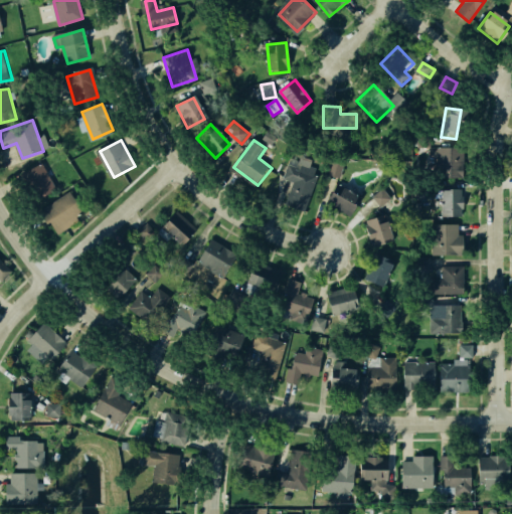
[(462,178),(439,179),(437,150),(461,149),(462,178)]
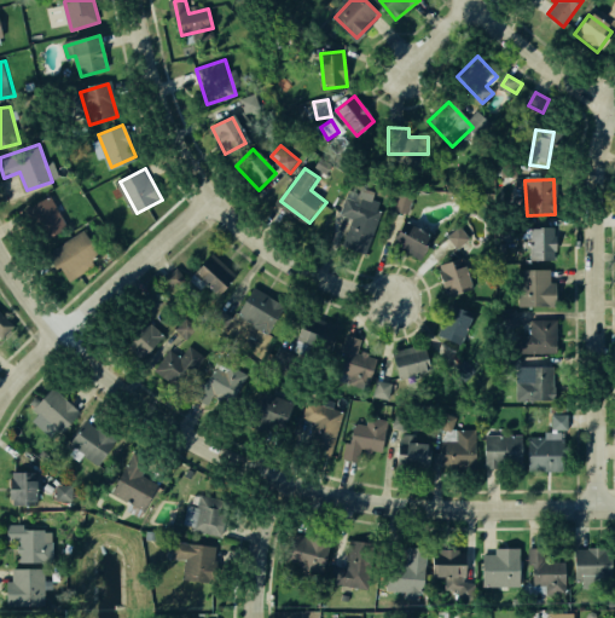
[(370,252),(346,243),(353,219),(346,217),(353,194),(360,196),(363,188),(377,192),(375,201),(386,204),(370,252)]
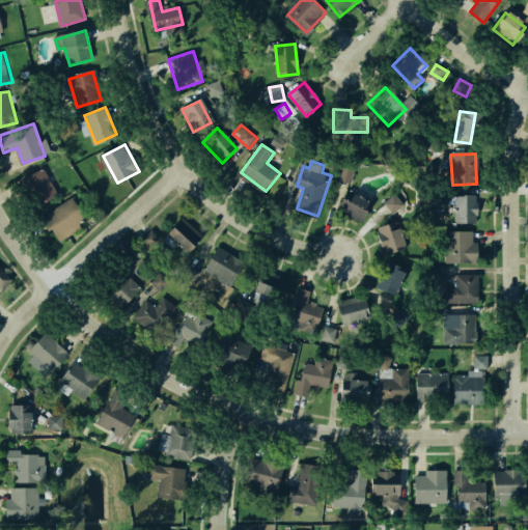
[(56,197),(36,206),(23,179),(52,165),(60,182),(51,187),(56,197)]
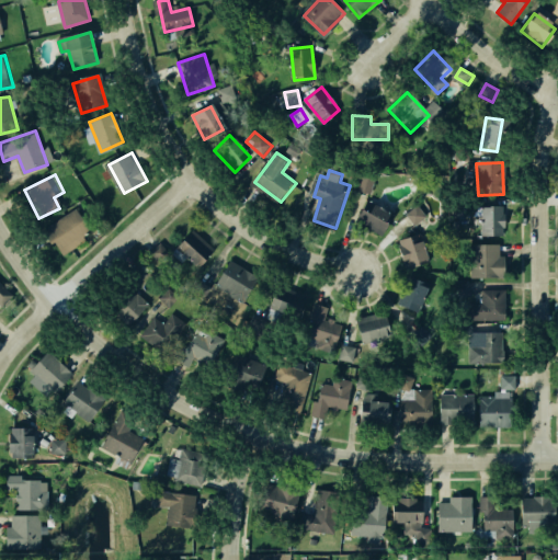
[(373,196),(357,192),(362,176),(377,180),(373,196)]
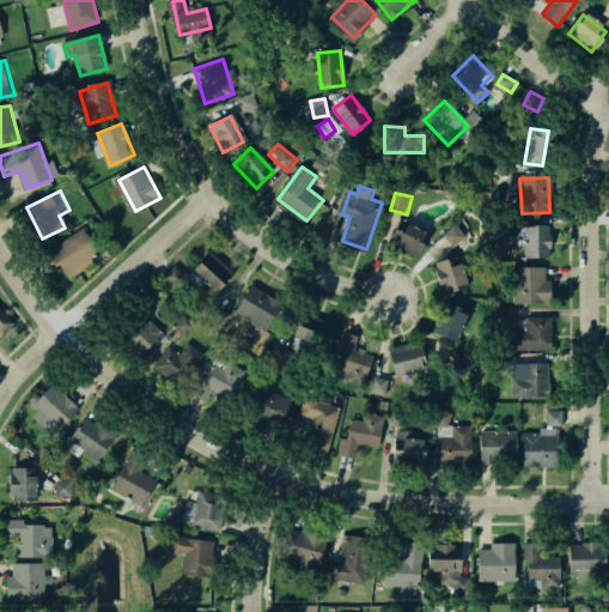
[(414,246),(391,236),(396,220),(420,230),(414,246)]
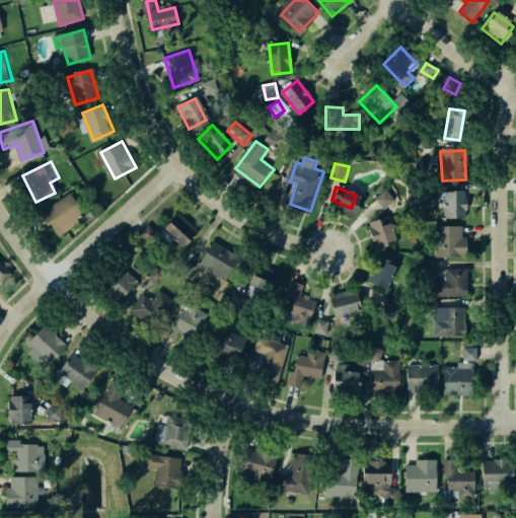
[(463,216),(442,217),(442,191),(463,191),(463,216)]
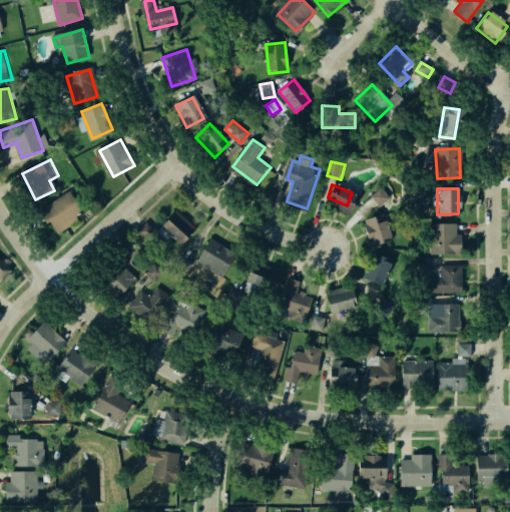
[(380,206),(374,198),(386,189),(392,197),(380,206)]
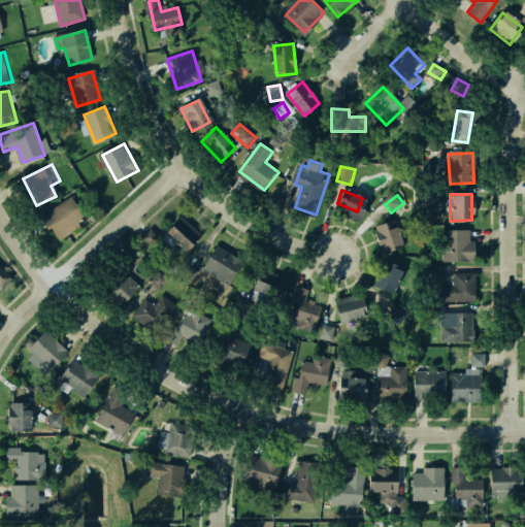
[(87,218),(79,223),(83,228),(59,242),(43,218),(75,198),(87,218)]
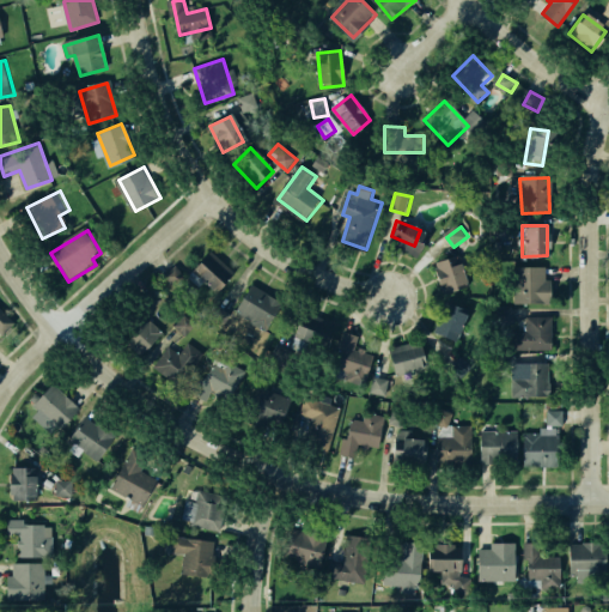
[(213,291),(193,272),(209,253),(231,272),(213,291)]
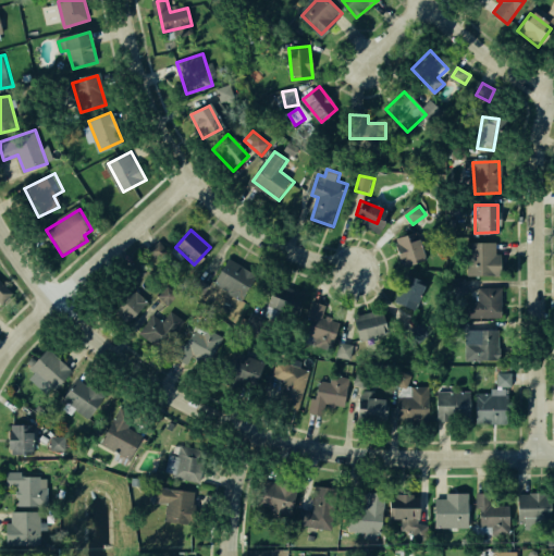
[(422,261),(403,266),(397,235),(417,232),(422,261)]
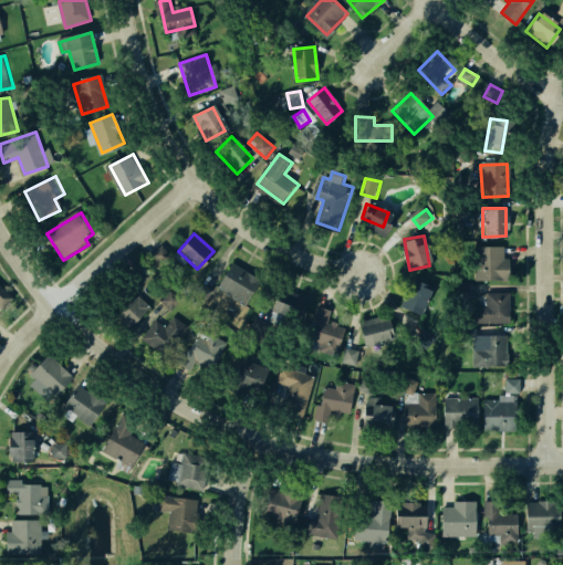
[(162,268),(152,258),(163,247),(173,255),(162,268)]
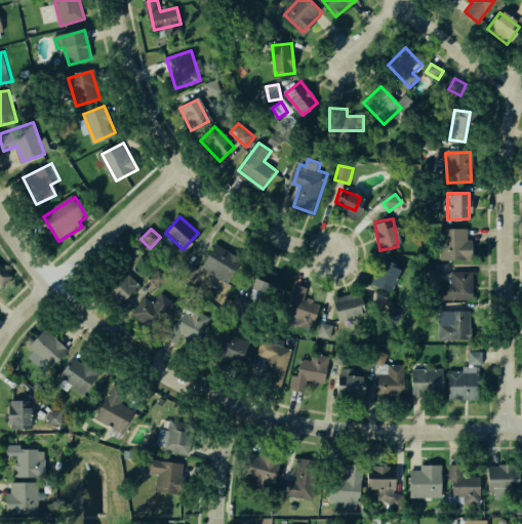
[(469,259),(443,259),(442,230),(469,230),(469,259)]
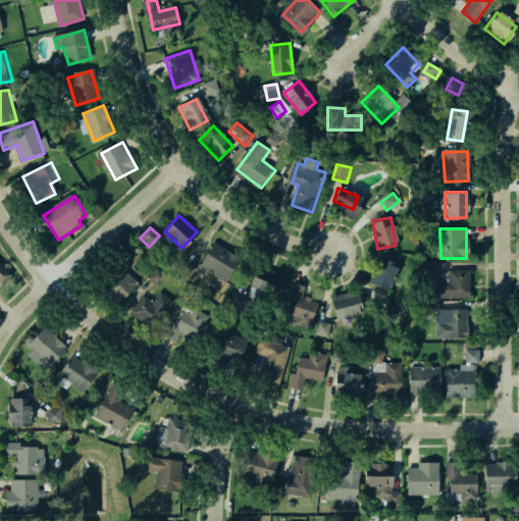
[(223,274),(204,260),(216,243),(236,256),(223,274)]
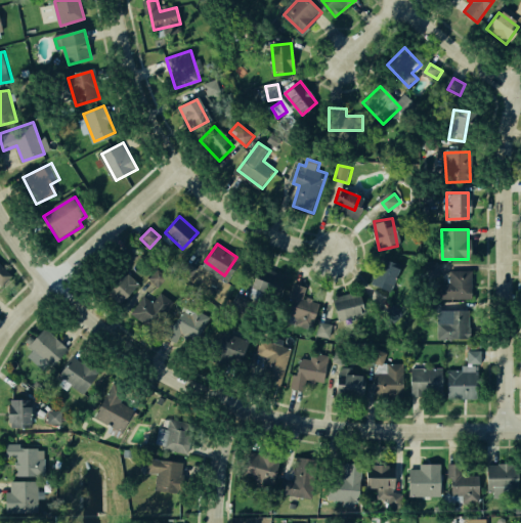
[(132,267),(119,258),(125,249),(138,258),(132,267)]
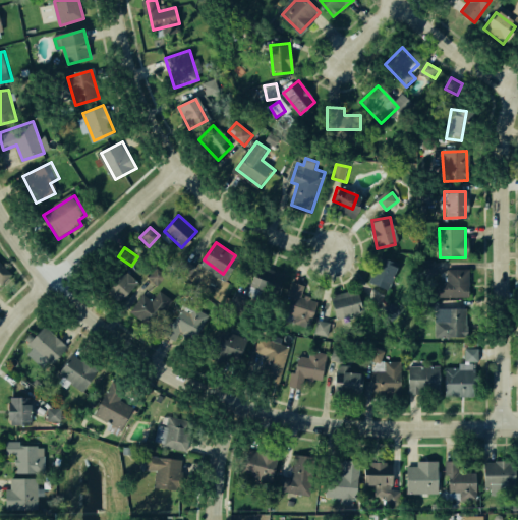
[(389,290),(370,284),(381,257),(398,264),(389,290)]
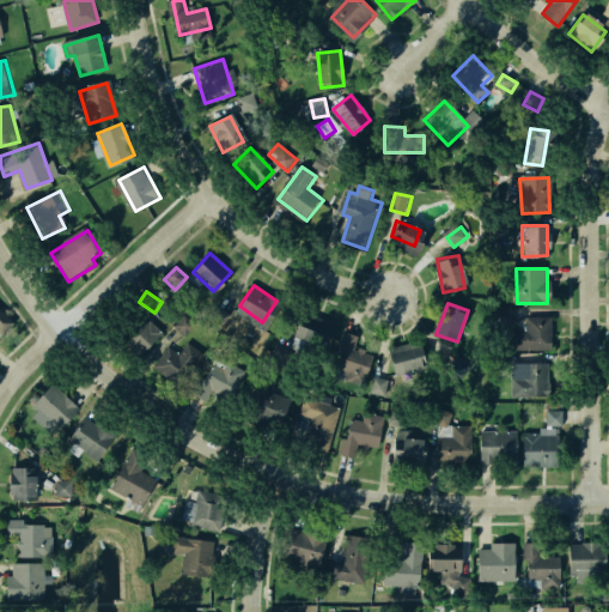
[(223,327),(209,317),(219,304),(232,315),(223,327)]
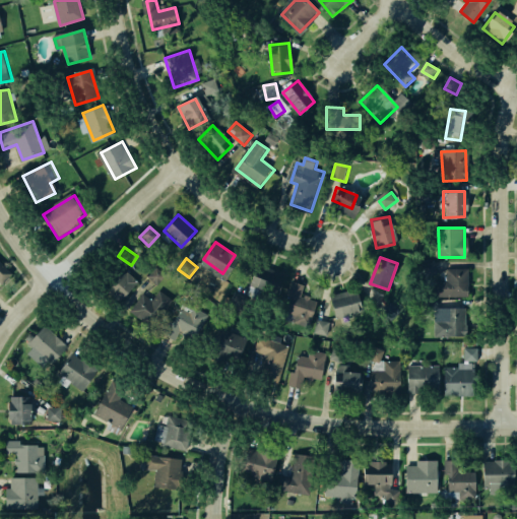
[(3,282),(0,278),(0,261),(12,274),(3,282)]
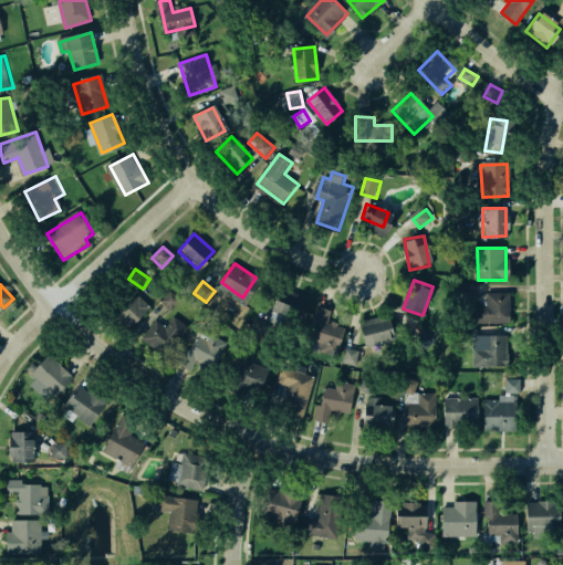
[(300,322),(269,310),(279,288),(309,301),(300,322)]
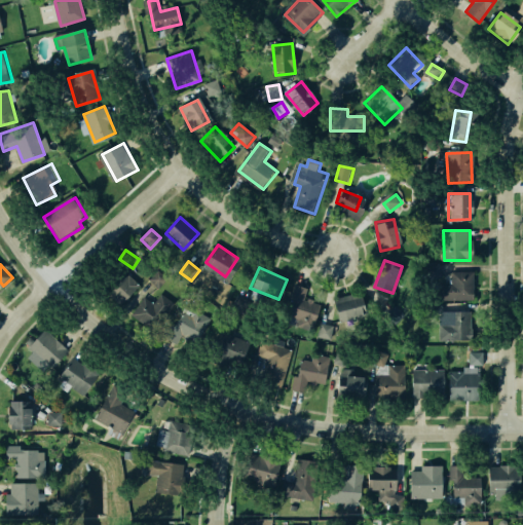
[(441,279),(427,279),(427,268),(441,268),(441,279)]
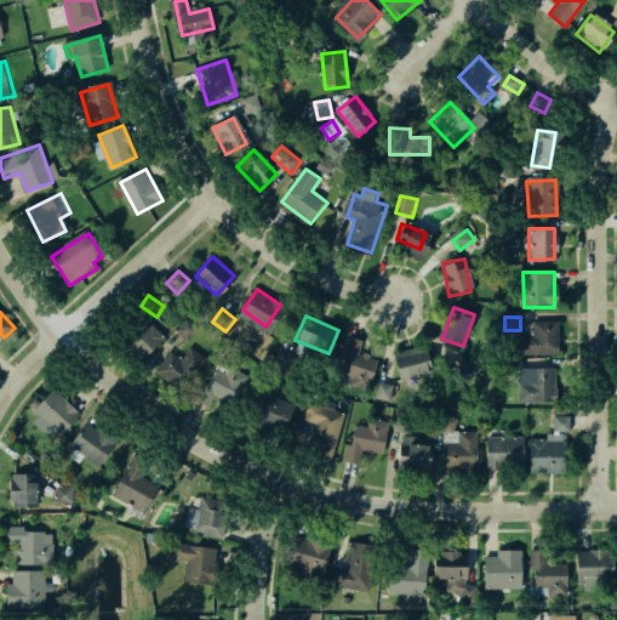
[(149,358),(124,337),(141,318),(166,339),(149,358)]
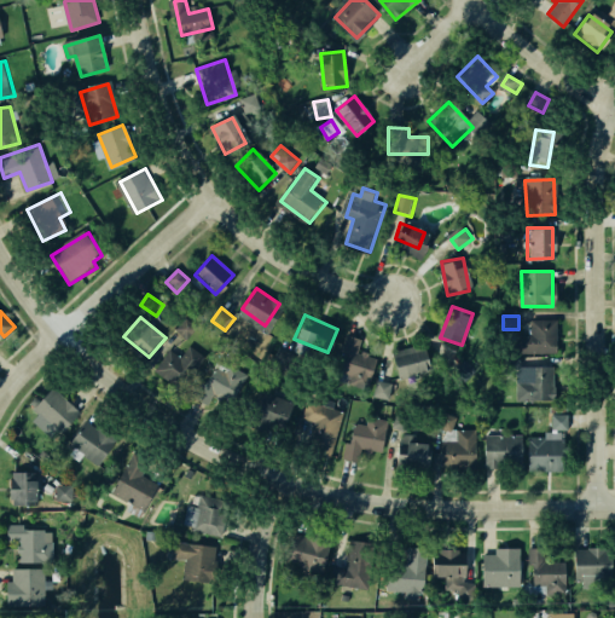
[(560,353),(521,352),(521,335),(533,335),(534,317),(561,318),(560,353)]
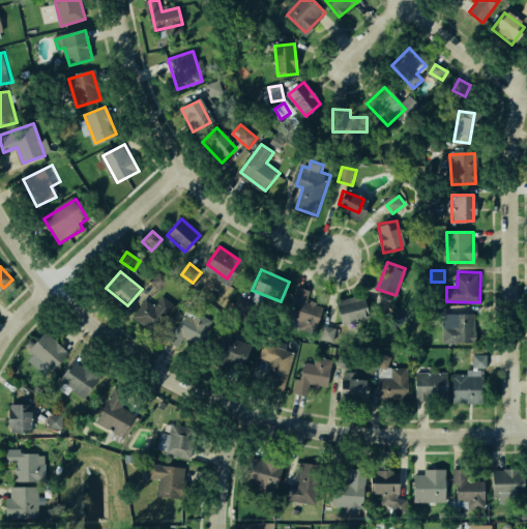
[(162,290),(152,283),(162,272),(171,280),(162,290)]
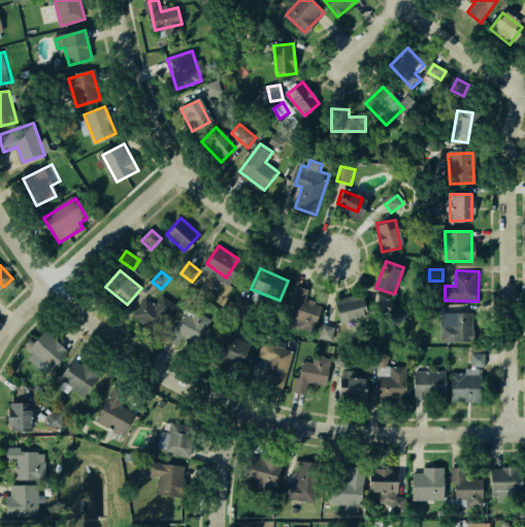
[(319,331),(287,322),(296,290),(307,293),(304,302),(325,308),(319,331)]
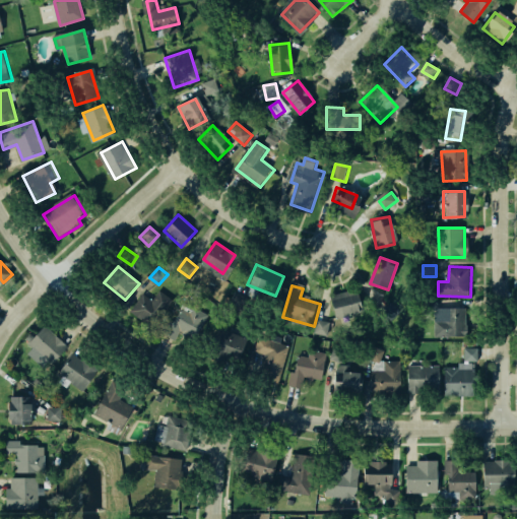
[(155,326),(132,312),(142,295),(153,301),(159,290),(173,299),(155,326)]
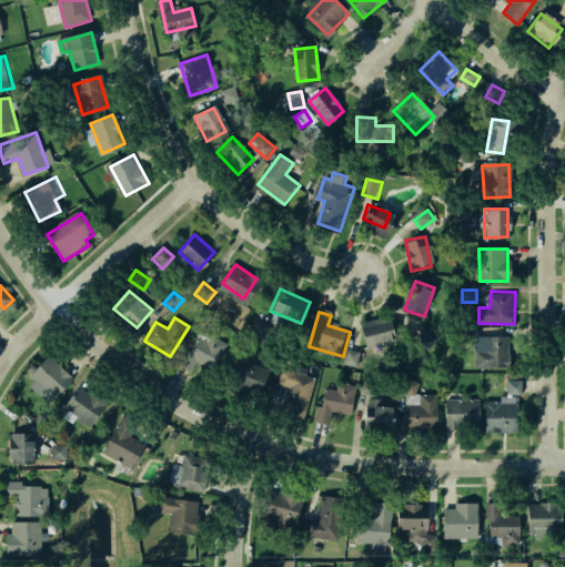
[(266,340),(271,325),(256,321),(252,335),(266,340)]
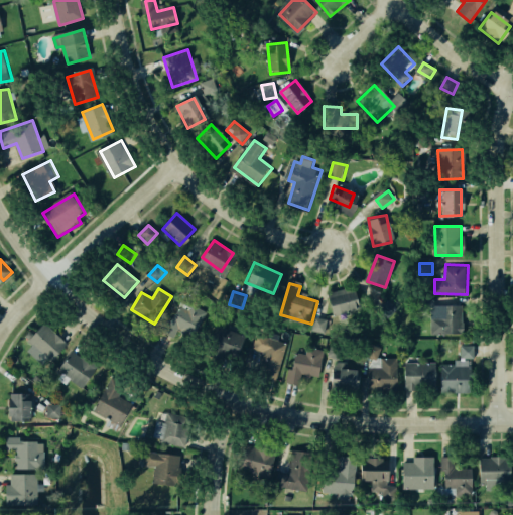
[(359,307),(332,313),(329,297),(356,291),(359,307)]
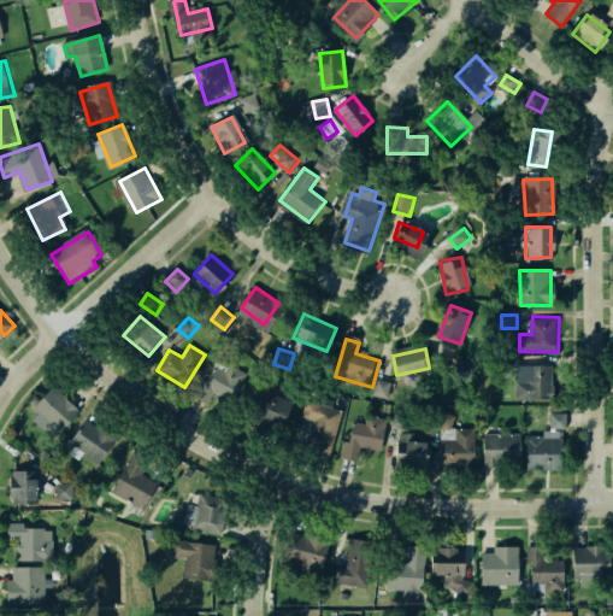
[(467,380),(451,365),(460,355),(477,369),(467,380)]
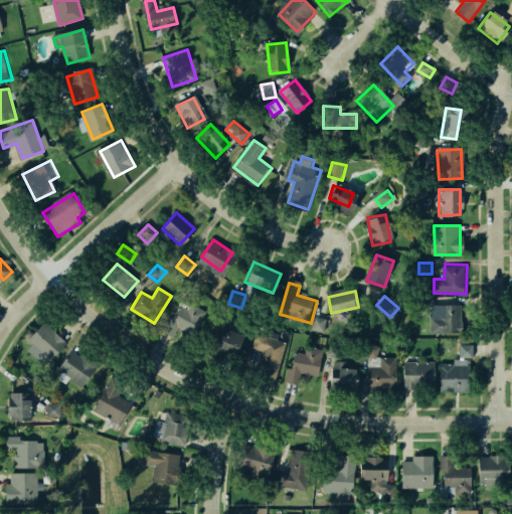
[(195,331),(172,320),(182,299),(205,310),(195,331)]
